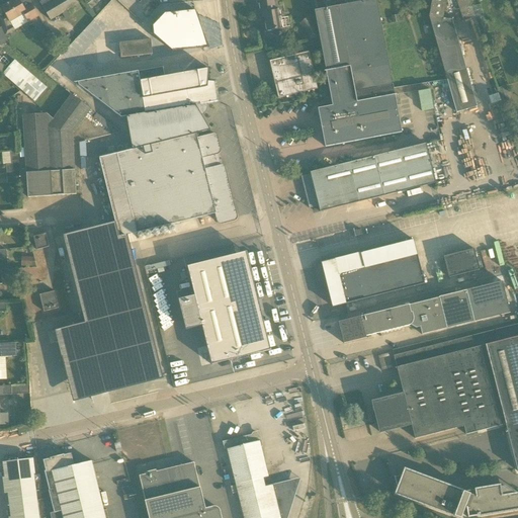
[(13,0),(1,7),(6,16),(0,19),(3,27),(5,35),(38,17),(31,4),(24,8),(19,0),(13,0)]
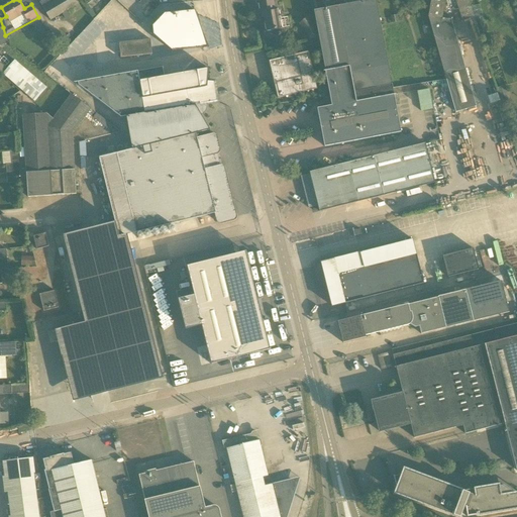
[(78,3),(76,0),(40,0),(41,1),(39,2),(42,7),(50,20),(69,9),(73,14),(81,9),(78,3)]
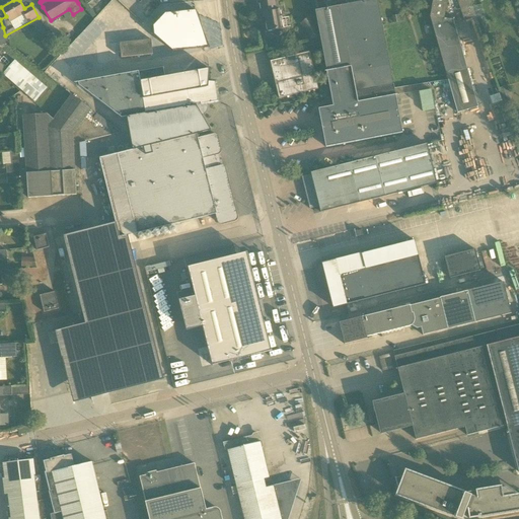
[(277,10),(275,0),(258,0),(263,18),(265,18),(267,31),(283,28),(280,10),(277,10)]
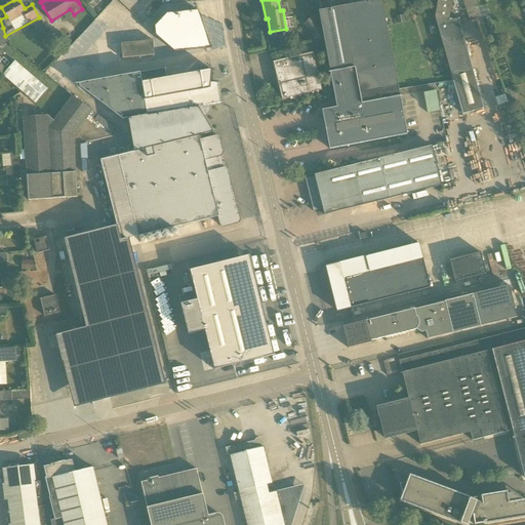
[(331,9),(320,11),(319,11),(335,97),(334,97),(336,108),(328,109),(322,110),(329,149),(407,134),(398,86),(380,0),(365,0),(366,2),(331,9)]
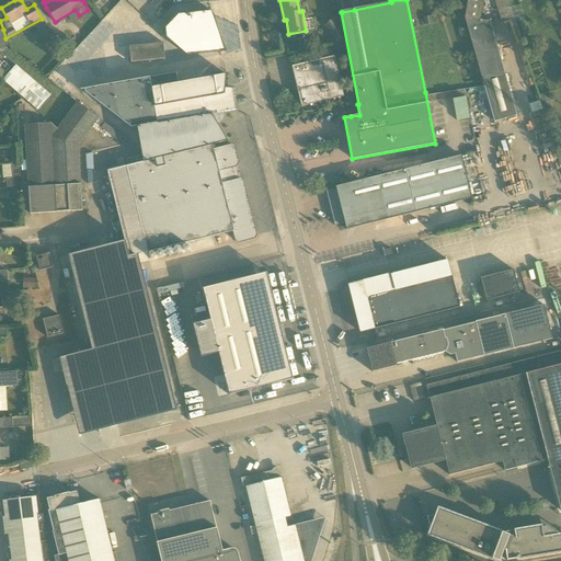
[(482,0),(467,0),(465,19),(494,122),(516,115),(490,22),(480,20),(482,0)]
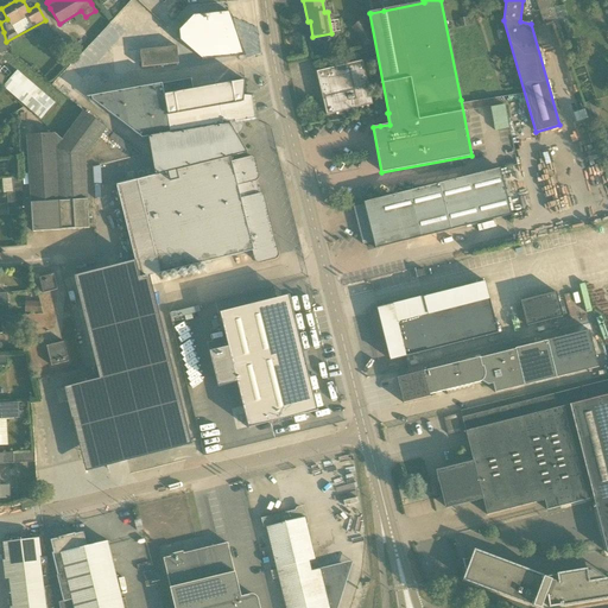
[(546,0),(534,0),(544,24),(553,20),(550,10),(546,0)]
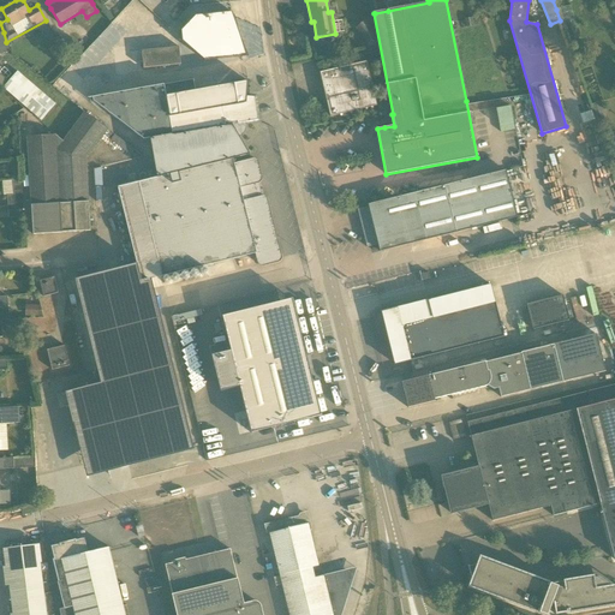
[(101,1),(97,4),(111,23),(114,19),(101,1)]
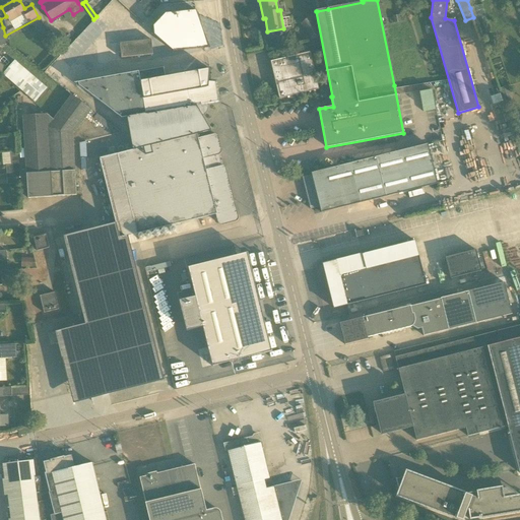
[(68,10),(62,13),(66,19),(71,16),(68,10)]
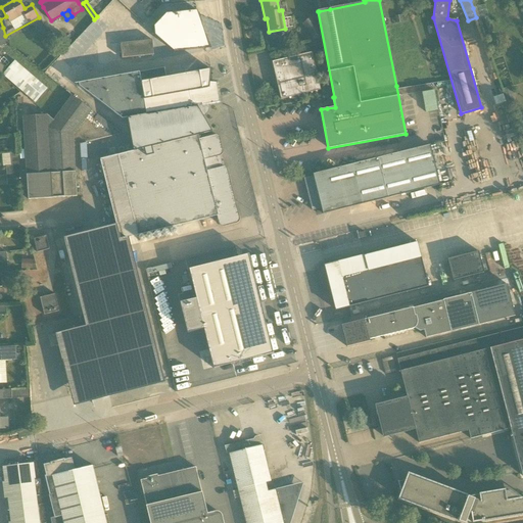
[(167,16),(155,30),(155,38),(174,53),(221,48),(197,12),(167,16)]
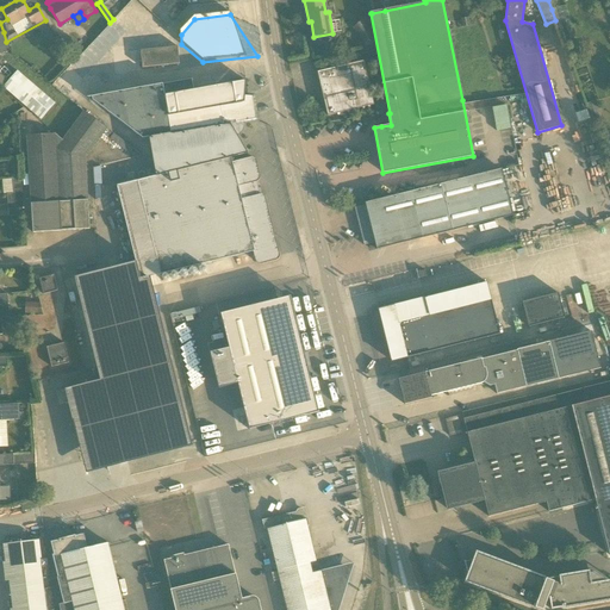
[(353,29),(362,38),(363,48),(374,45),(372,31),(362,20),(353,29)]
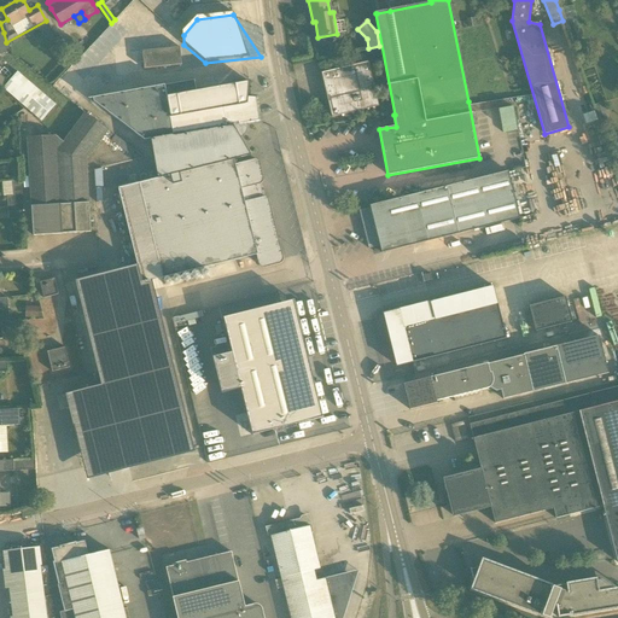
[(180,47),(143,52),(144,69),(182,65),(180,47)]
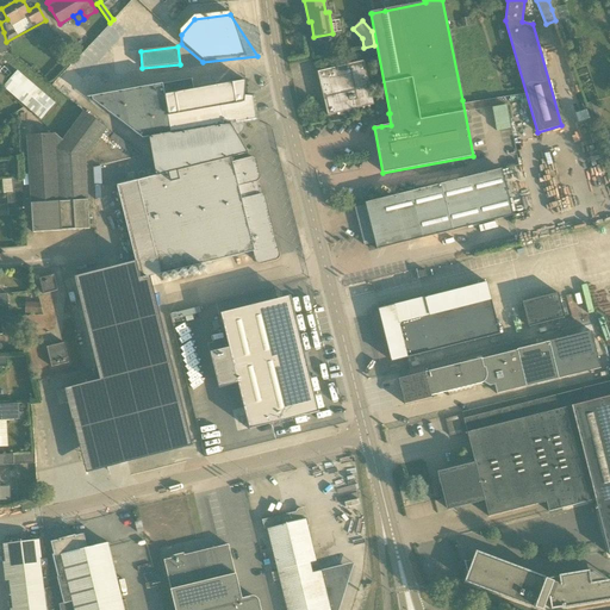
[(125,66),(124,49),(111,49),(111,66),(125,66)]
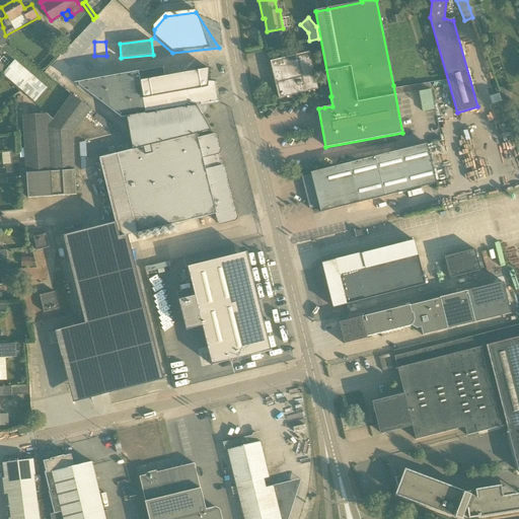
[(57,50),(53,43),(45,48),(49,54),(57,50)]
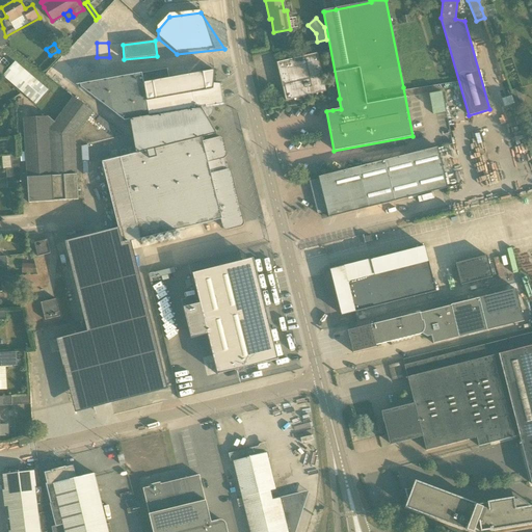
[(326,91),(317,53),(276,63),(286,101),(326,91)]
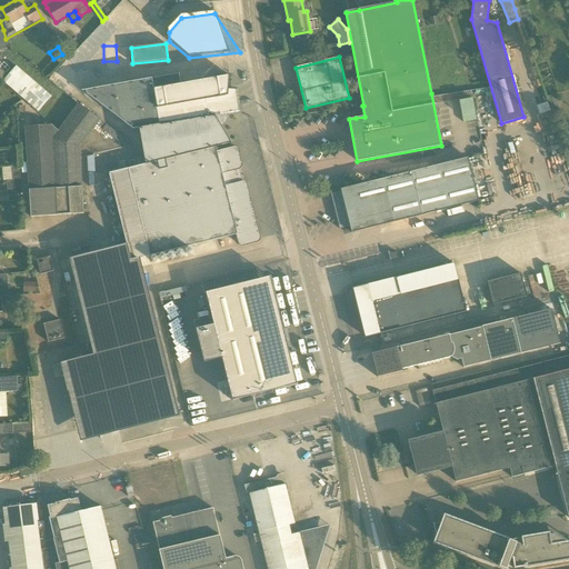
[(0,69),(0,79),(3,82),(38,112),(51,96),(17,67),(8,76),(0,69)]
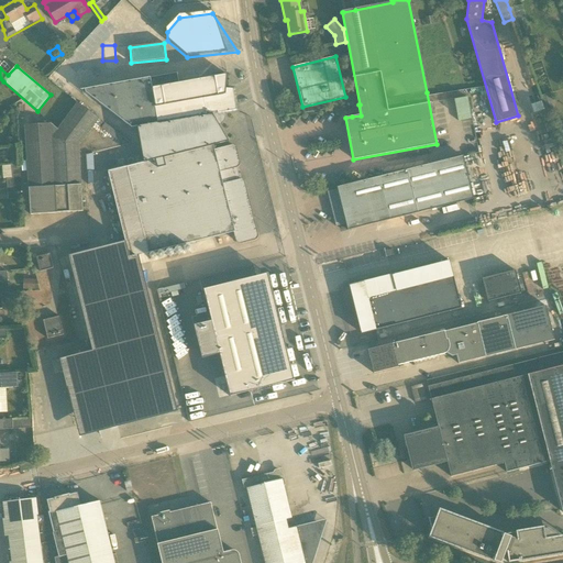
[(132,129),(138,128),(146,163),(213,145),(213,146),(229,142),(212,116),(212,113),(218,112),(218,114),(236,111),(233,90),(227,89),(228,75),(179,84),(177,74),(85,90),(86,94),(132,129)]
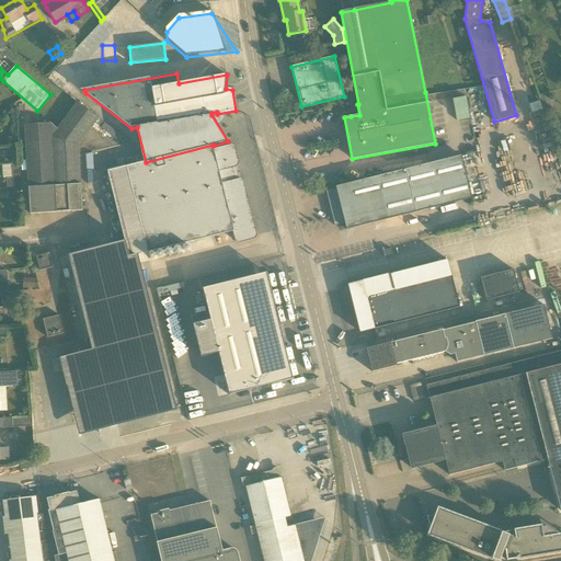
[(487,124),(494,122),(488,101),(480,103),(487,124)]
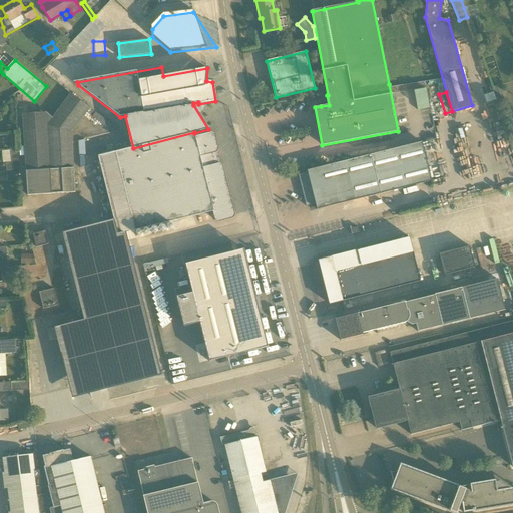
[(48,153),(51,194),(75,192),(71,131),(88,106),(69,93),(52,118),(46,112),(40,113),(43,154),(48,153)]
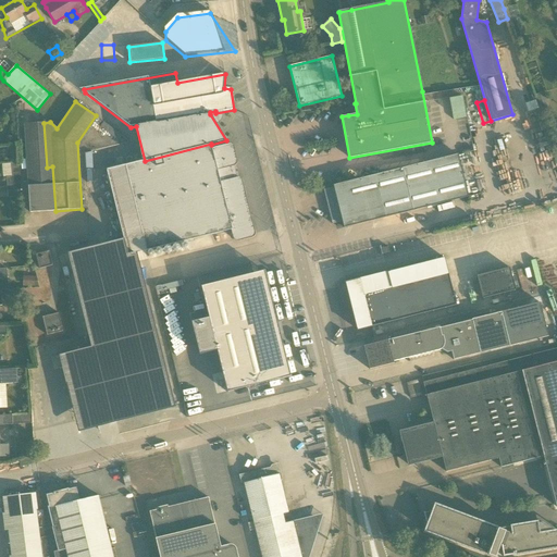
[(104,122),(100,127),(119,140),(122,135),(104,122)]
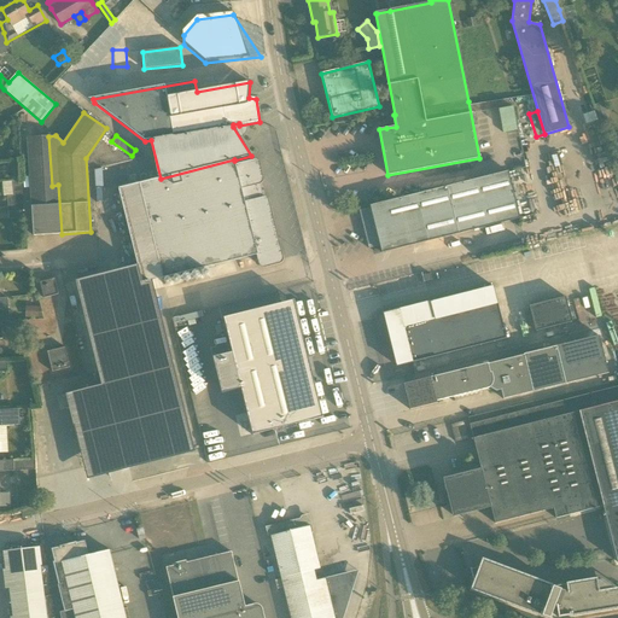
[(27,138),(33,223),(34,235),(62,234),(58,185),(52,186),(48,136),(27,138)]
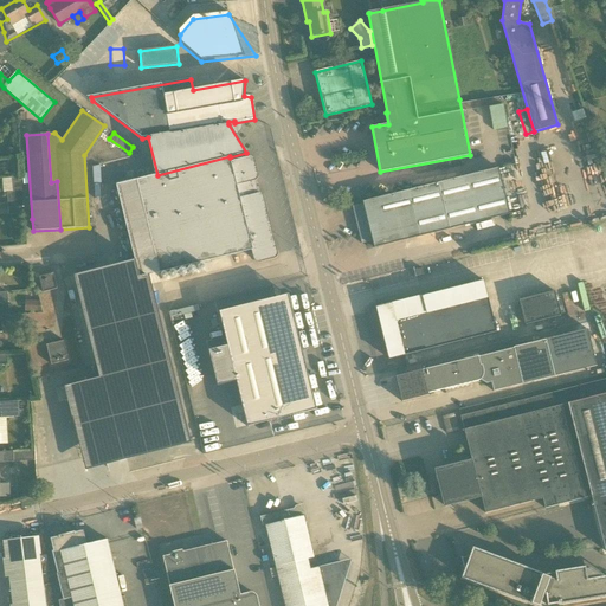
[(231,161),(230,158),(230,156),(158,175),(139,179),(149,220),(258,194),(255,181),(258,179),(258,175),(255,161),(252,158),(249,158),(231,161)]
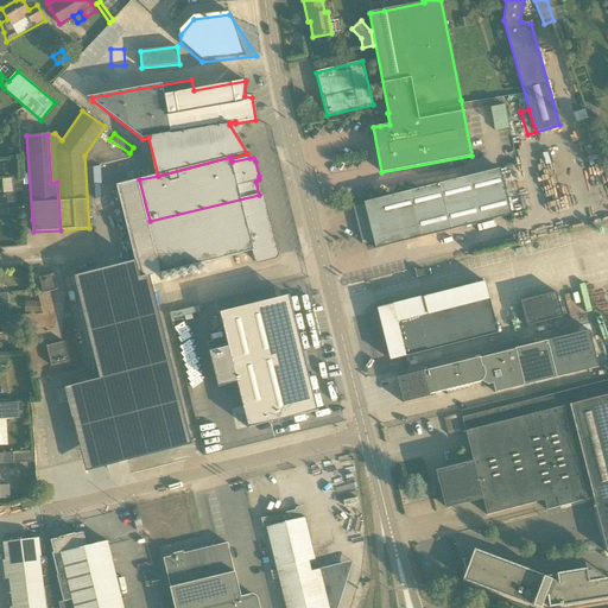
[(11,175),(19,175),(19,160),(10,162),(11,175)]
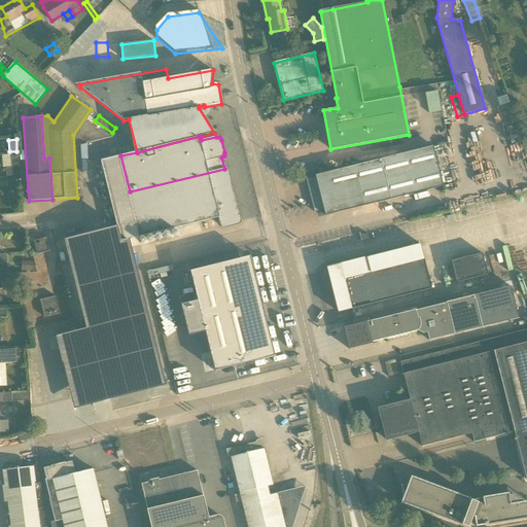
[(444,186),(433,146),(315,176),(316,177),(307,180),(314,212),(324,210),(325,216),(336,213),(444,186)]
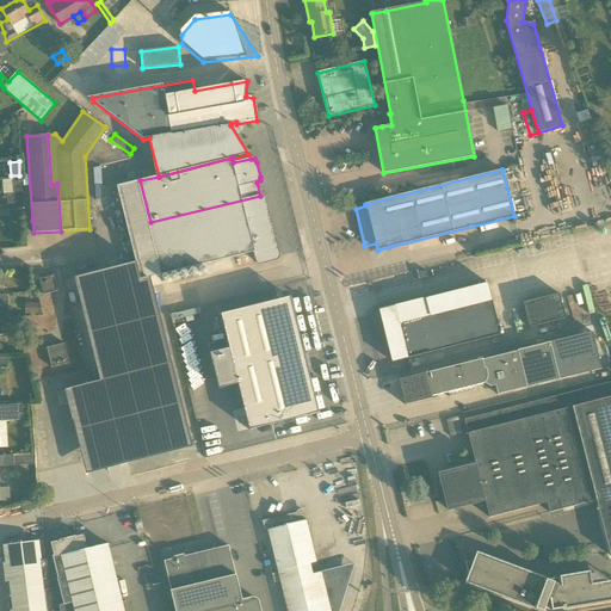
[(23,204),(20,178),(12,178),(13,193),(7,195),(8,205),(23,204)]
